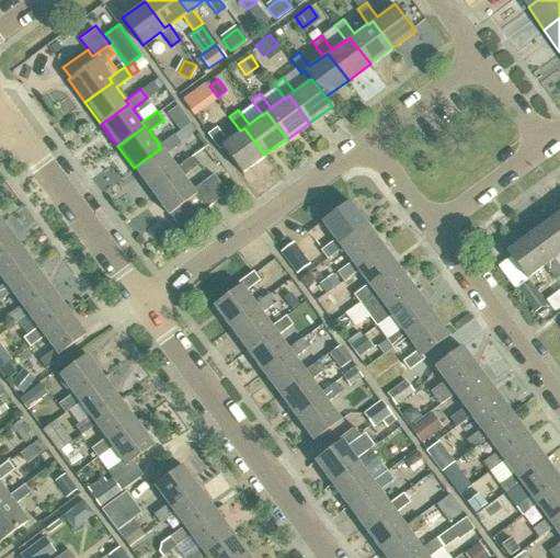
[(240,131),(226,140),(216,126),(207,133),(218,148),(221,145),(241,172),(264,155),(244,128),(240,131)]
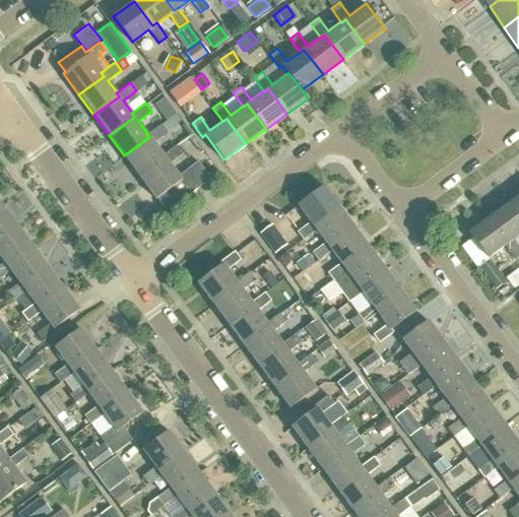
[(163,153),(153,141),(167,132),(160,123),(147,133),(146,134),(149,137),(124,155),(139,177),(165,158),(161,154),(163,153)]
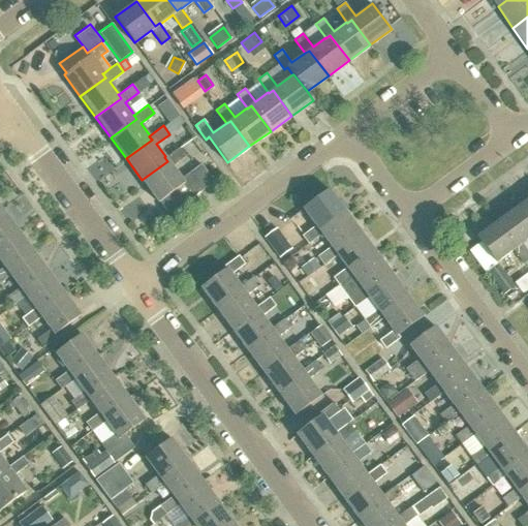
[(168,213),(213,180),(200,162),(181,177),(172,164),(185,155),(179,147),(165,156),(164,157),(167,161),(142,180),(157,202),(158,199),(168,213)]
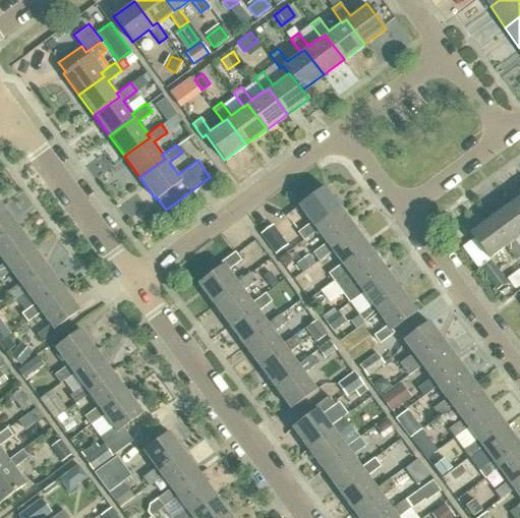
[(310,221),(297,231),(303,239),(316,229),(313,225),(340,206),(324,184),(297,204),(310,221)]
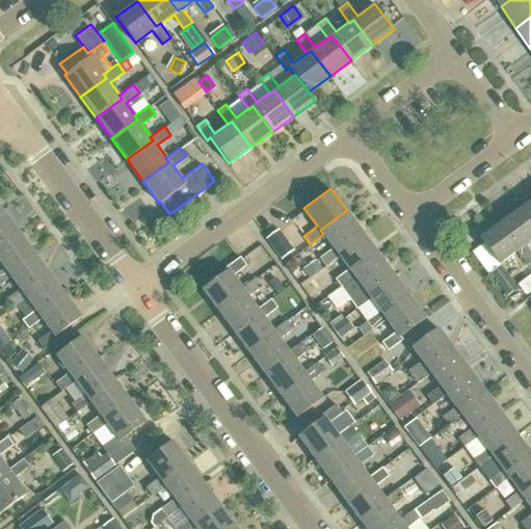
[(530,195),(522,203),(530,215),(530,195)]
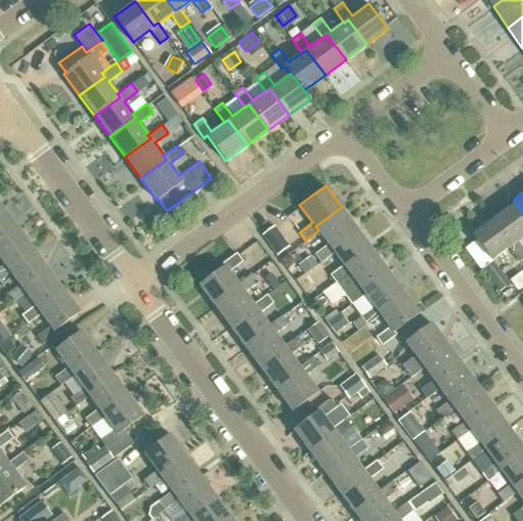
[(516,239),(522,232),(522,212),(514,200),(493,215),(512,242),(516,239)]
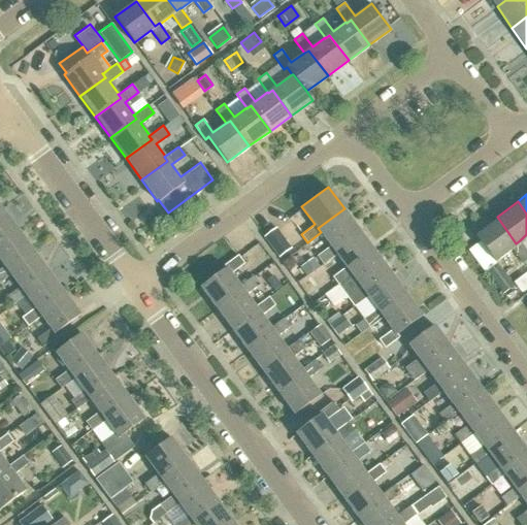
[(0,239),(18,228),(2,207),(0,208),(0,239)]
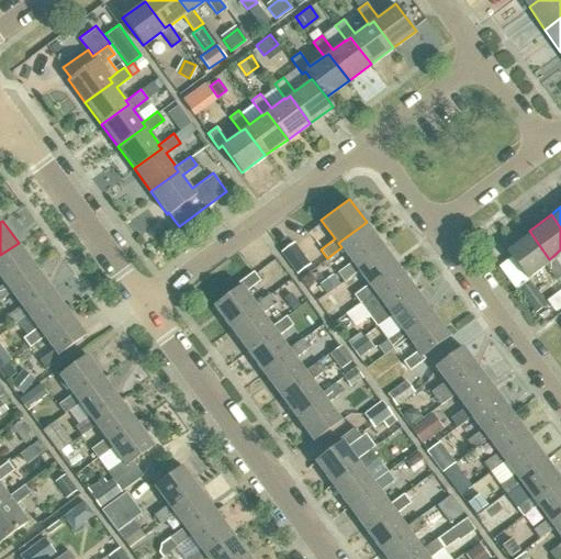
[(351,260),(337,270),(344,280),(358,270),(355,265),(382,244),(367,222),(338,243),(341,247),(351,260)]
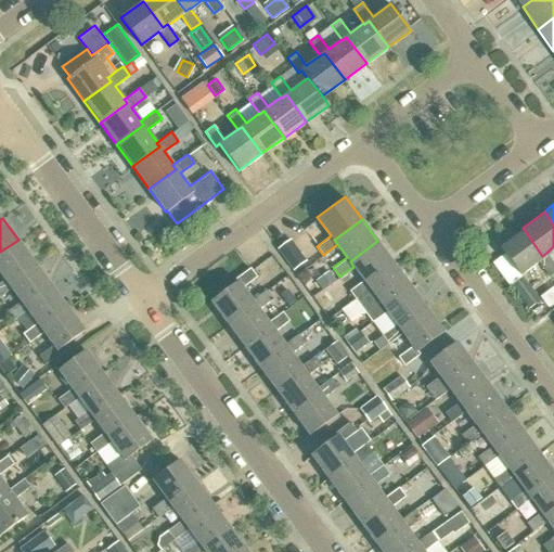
[(542,256),(523,228),(500,245),(520,272),(538,259),(549,274),(553,270),(553,262),(546,253),(542,256)]
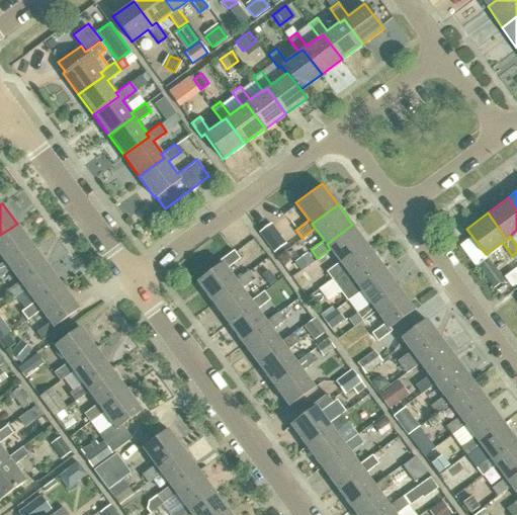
[(270,222),(258,231),(273,250),(284,242),(270,222)]
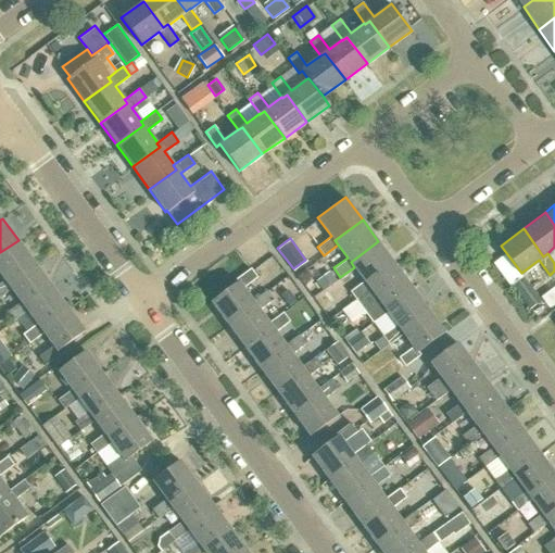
[(8,283),(35,262),(19,240),(0,252),(0,272),(3,277),(0,279),(0,292),(10,286),(8,283)]
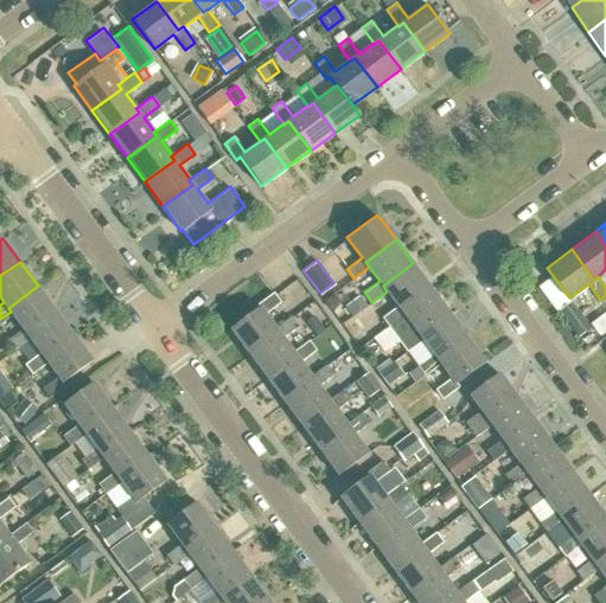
[(397,306),(382,316),(389,326),(404,315),(401,310),(431,288),(413,263),(383,286),(387,292),(397,306)]
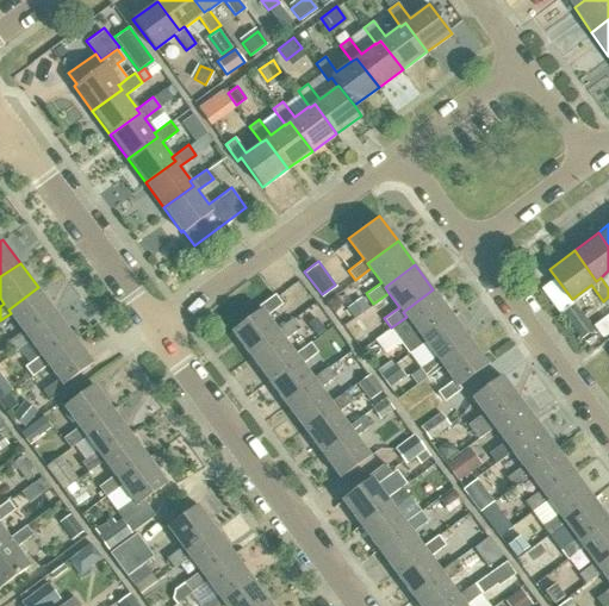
[(303,307),(316,298),(298,275),(285,285),(303,307)]
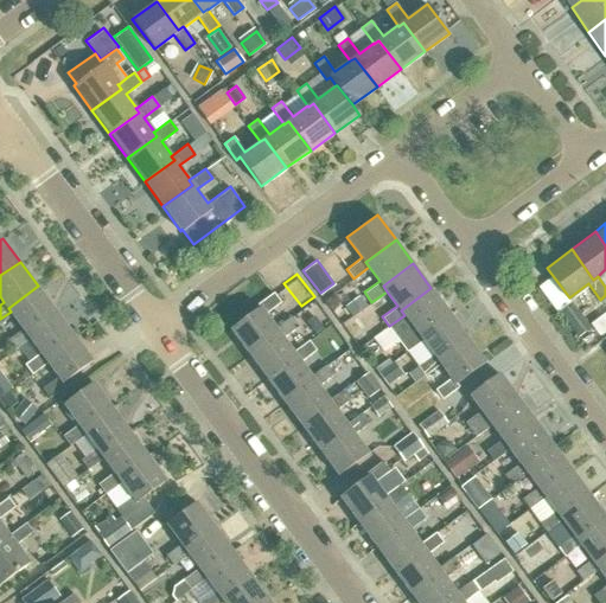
[(55,309),(38,286),(8,308),(11,312),(21,326),(6,338),(12,347),(29,335),(25,332),(55,309)]
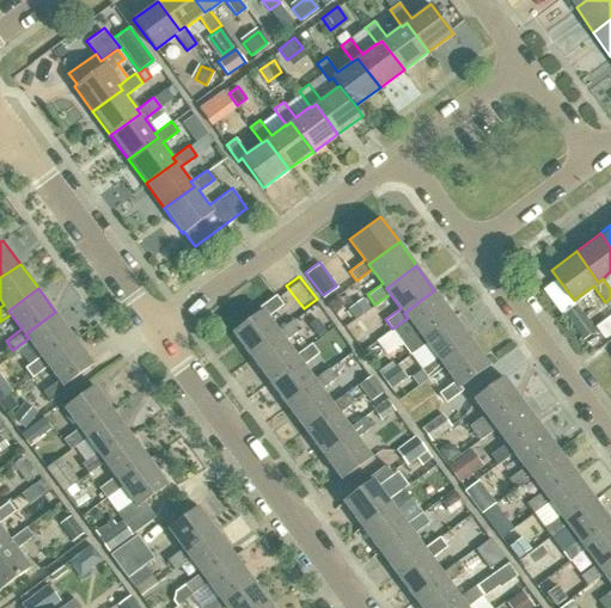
[(408,318),(392,329),(410,354),(425,342),(422,337),(452,315),(434,290),(404,313),(408,318)]
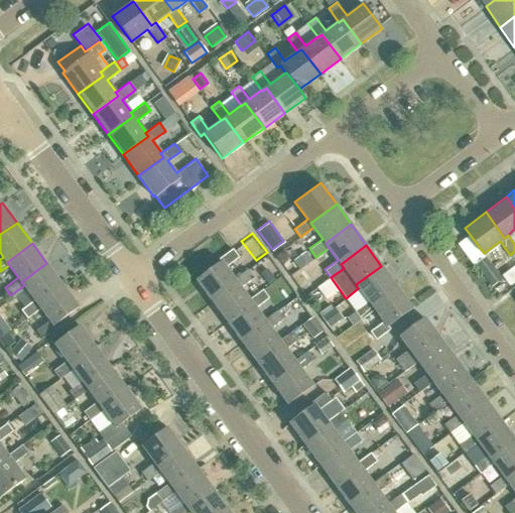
[(222,260),(196,279),(212,300),(237,282),(235,278),(226,266),(238,256),(232,248),(220,258),(222,260)]
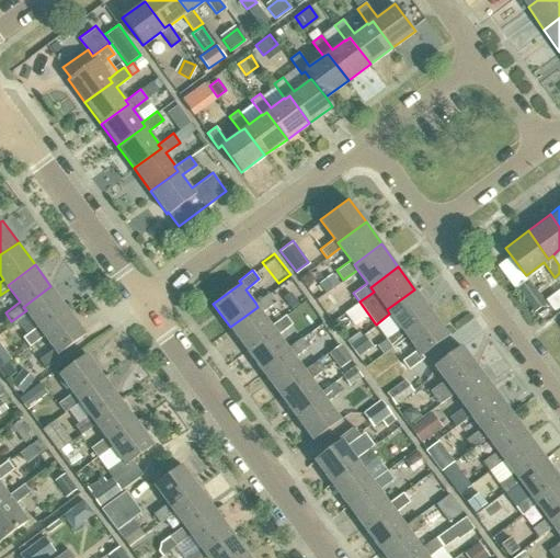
[(324,292),(338,282),(331,273),(318,283),(324,292)]
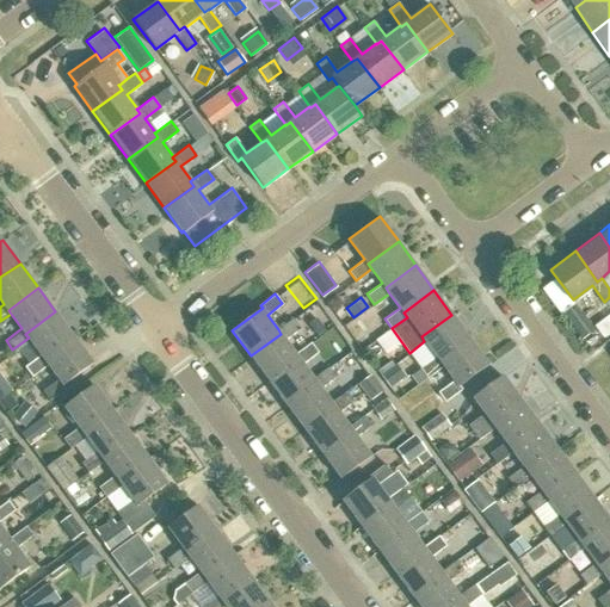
[(560,311),(578,335),(590,327),(572,303),(560,311)]
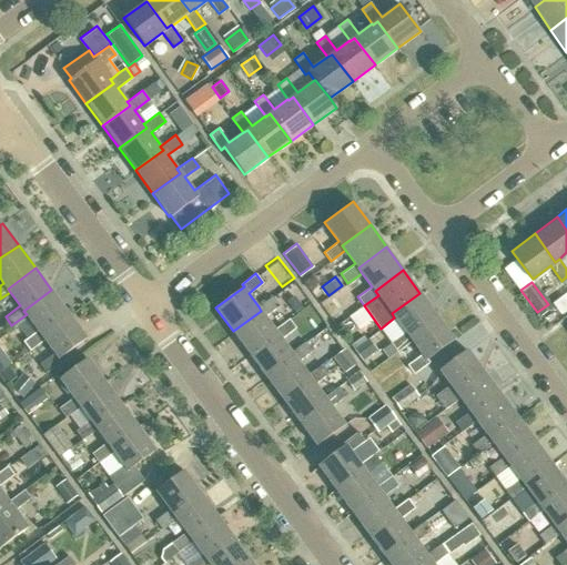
[(69,313),(51,290),(23,311),(27,314),(37,328),(22,339),(28,347),(43,336),(41,333),(69,313)]
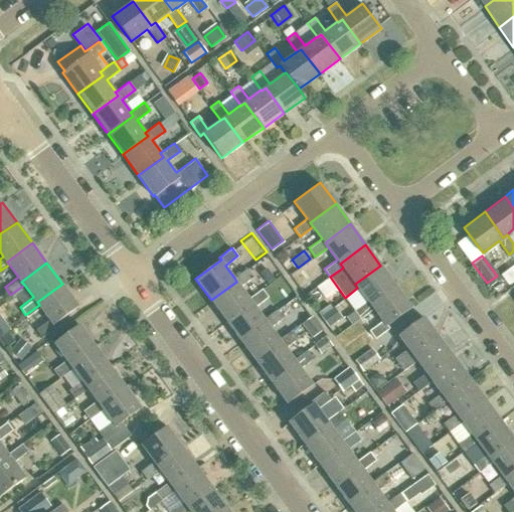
[(513,263),(501,272),(507,282),(513,278),(513,263)]
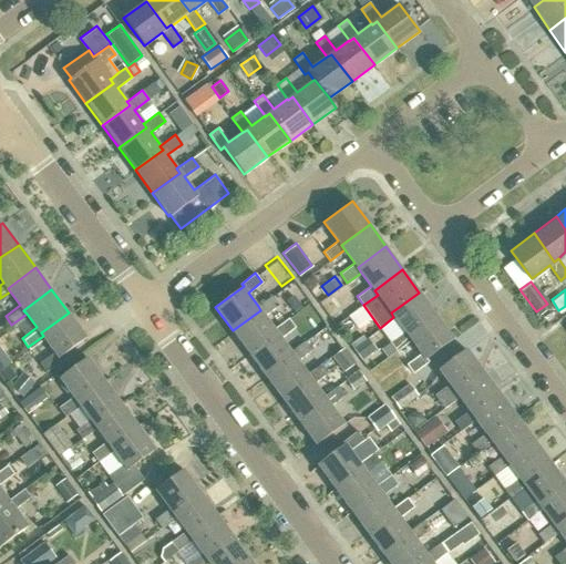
[(403,331),(390,341),(395,350),(410,340),(407,336),(435,315),(419,293),(391,313),(393,317),(403,331)]
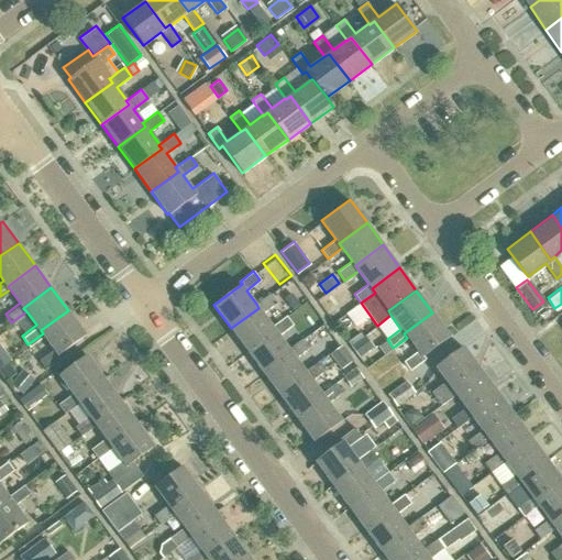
[(291,292),(284,297),(293,308),(299,304),(291,292)]
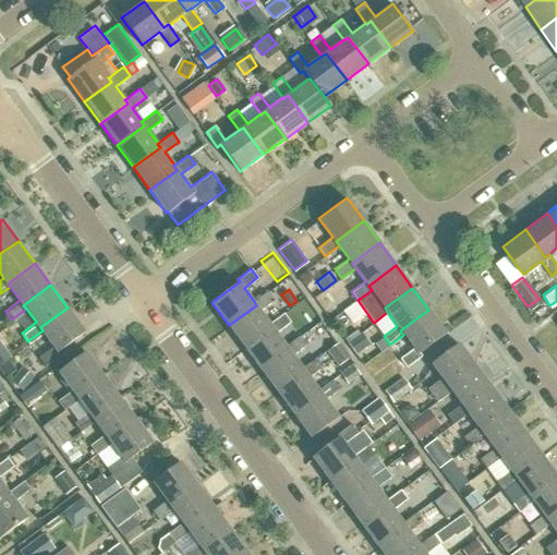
[(256,305),(229,325),(244,347),(273,327),(270,323),(259,310),(274,300),(267,291),(254,301),(256,305)]
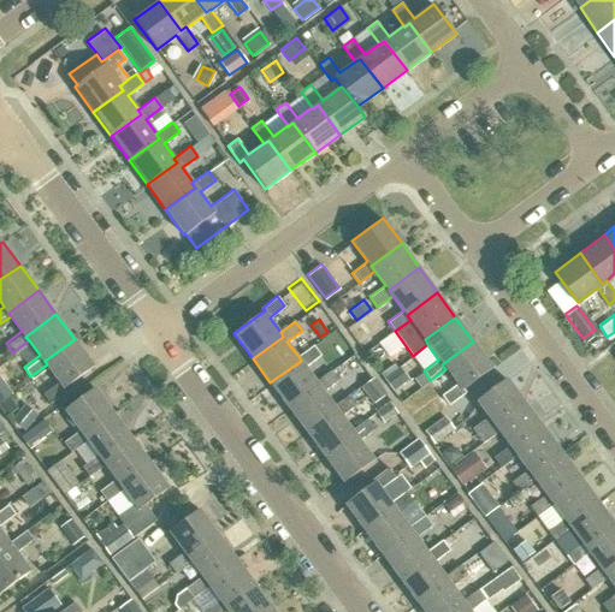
[(93,363),(75,339),(45,361),(47,364),(58,380),(42,392),(48,400),(66,388),(64,385),(93,363)]
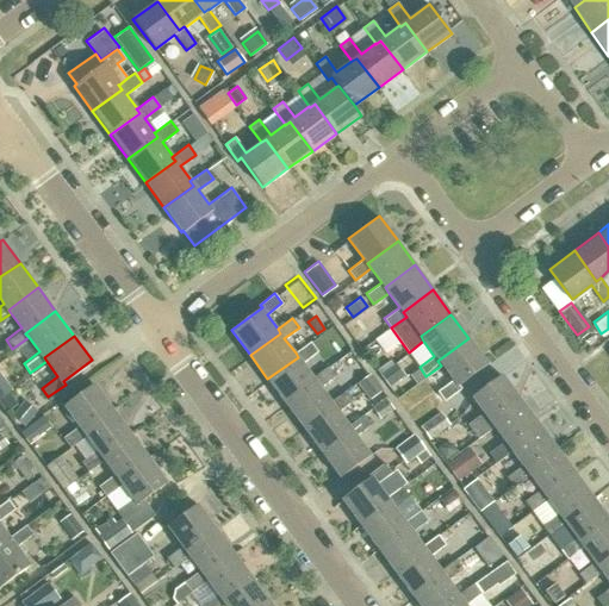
[(452,380),(436,391),(443,400),(460,388),(458,385),(486,363),(468,338),(437,361),(441,366),(452,380)]
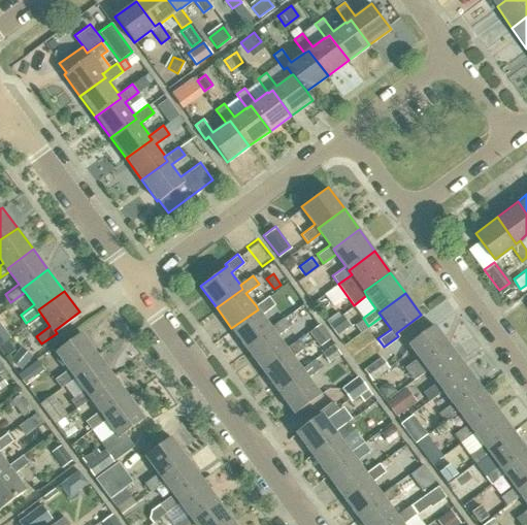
[(320,313),(330,305),(322,295),(313,301),(320,313)]
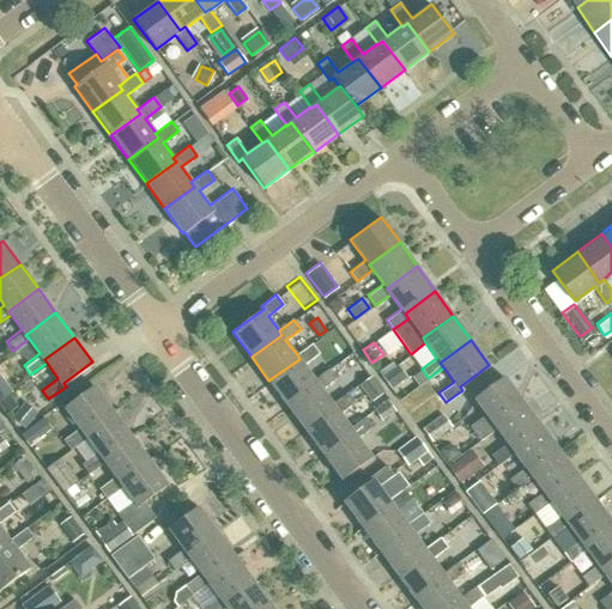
[(300,359),(268,381),(286,406),(317,383),(315,379),(303,364),(319,353),(311,343),(297,354),(300,359)]
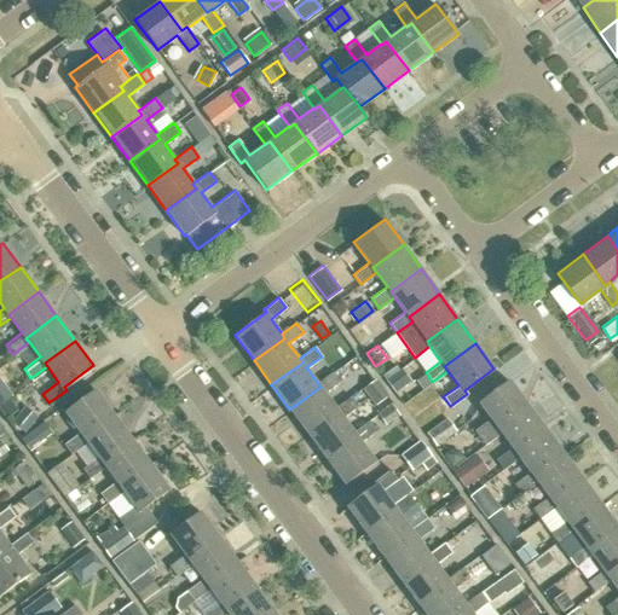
[(369,370),(357,379),(363,388),(376,378),(369,370)]
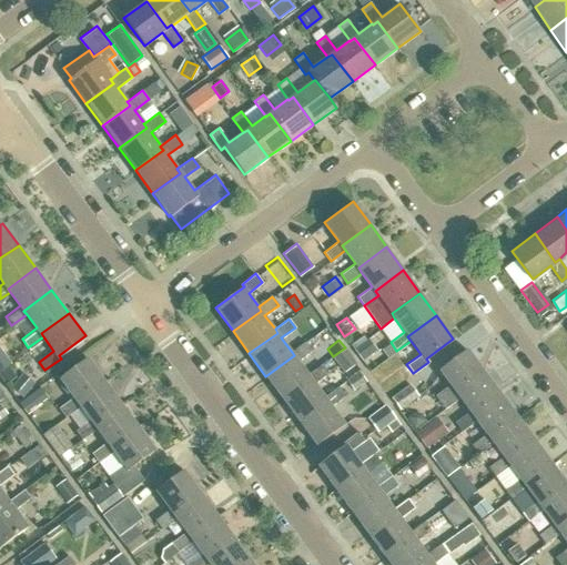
[(362,360),(372,352),(364,341),(353,349),(362,360)]
